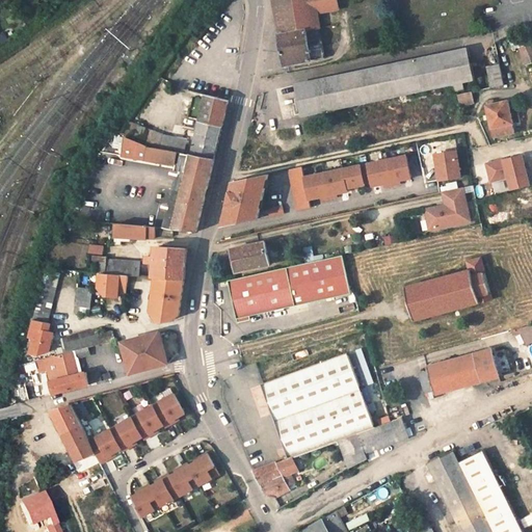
[(273,0),(286,64),(324,57),(321,28),(318,12),(339,8),(338,0),(273,0)]
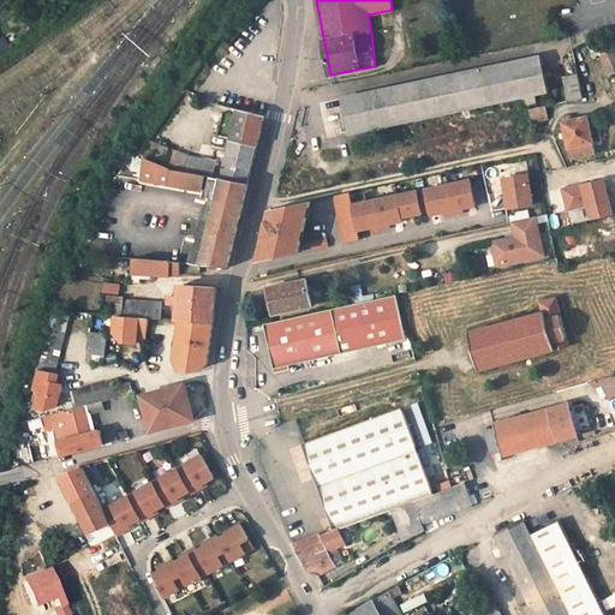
[(614,49),(602,55),(609,75),(614,71),(614,49)]
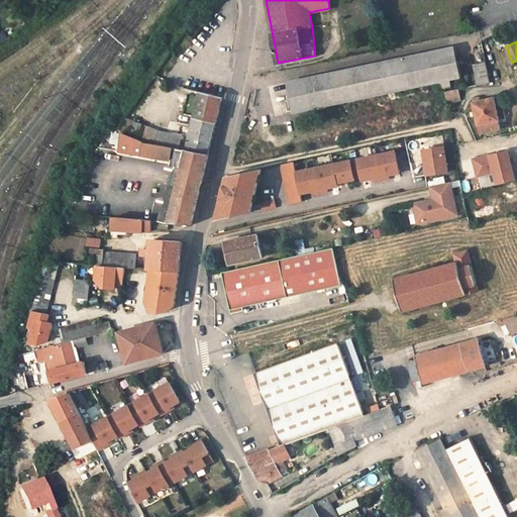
[(288,80),(294,110),(460,77),(454,48),(288,80)]
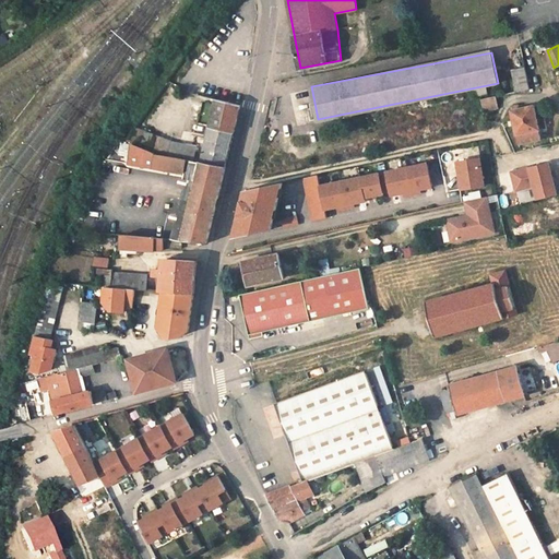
[(511,70),(515,92),(530,88),(525,67),(511,70)]
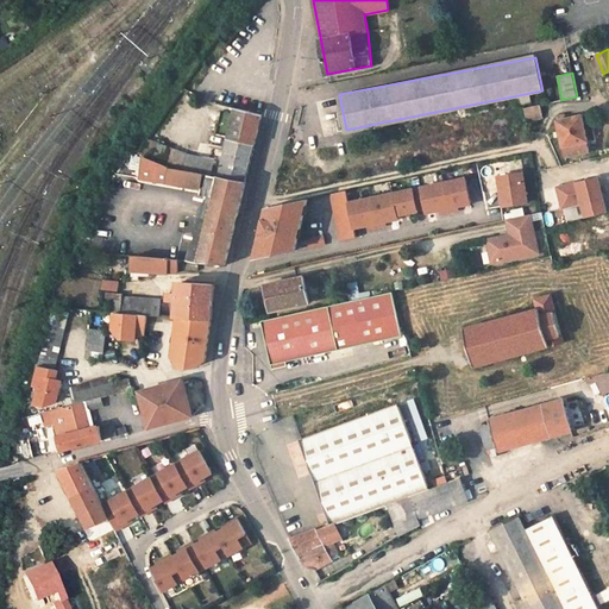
[(542,118),(540,105),(523,108),(527,121),(542,118)]
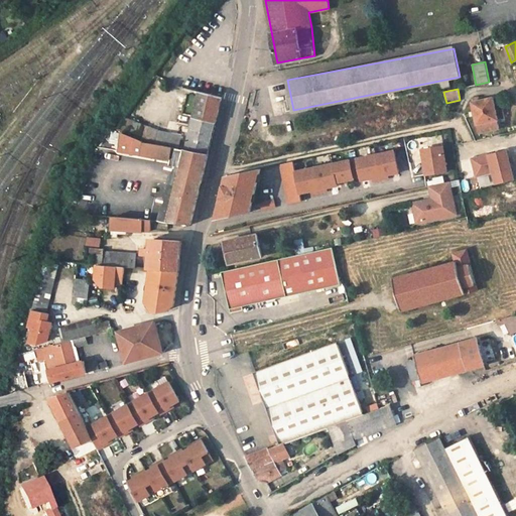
[(185,150),(209,153),(222,97),(201,91),(185,150)]
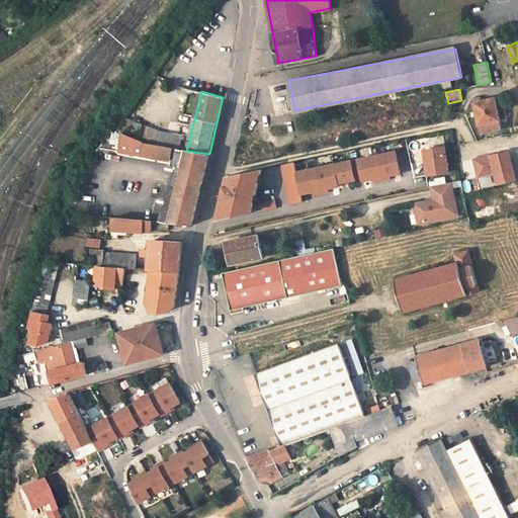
[(473,103),(481,132),(502,127),(495,98),(473,103)]
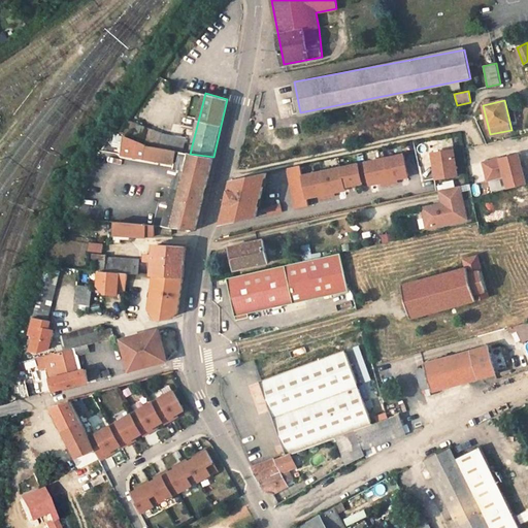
[(145,140),(145,142),(182,152),(184,153),(186,135),(164,132),(162,132),(130,120),(118,135),(124,137),(129,138),(130,136),(145,140)]
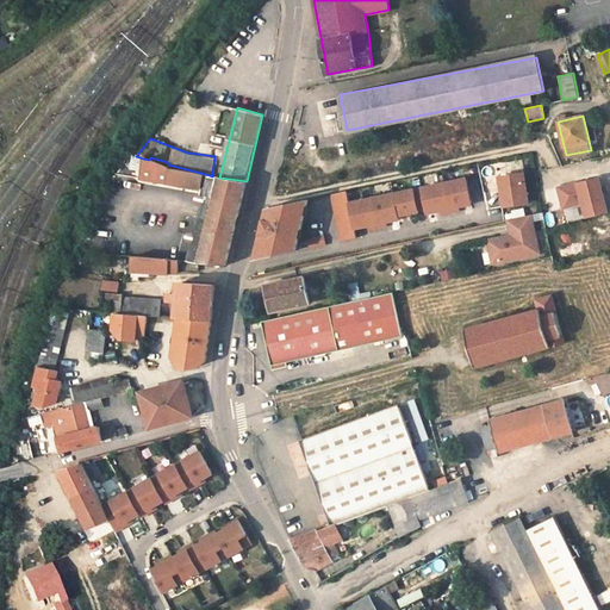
[(209,182),(210,175),(168,165),(149,160),(143,159),(141,178),(200,188),(201,181),(209,182)]
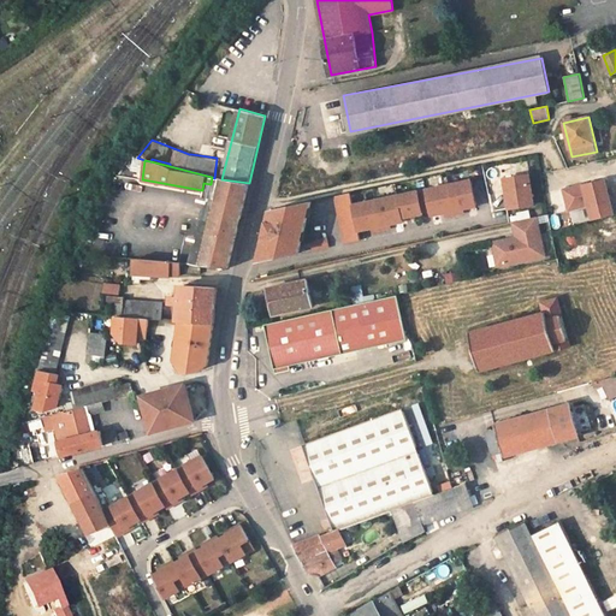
[(504,181),(510,209),(534,205),(529,176),(504,181)]
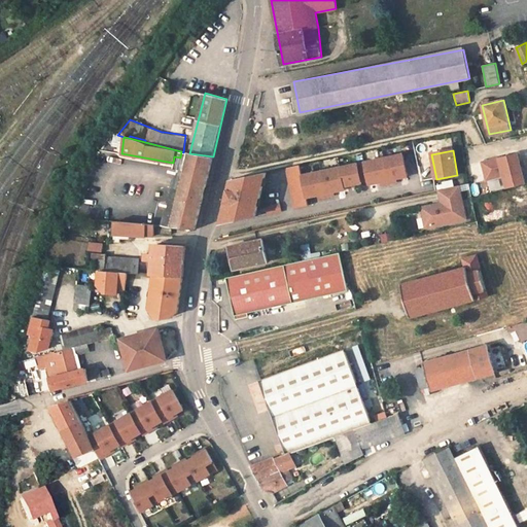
[(195,229),(213,156),(189,153),(183,152),(181,151),(180,157),(176,178),(174,187),(165,225),(172,226),(195,229)]
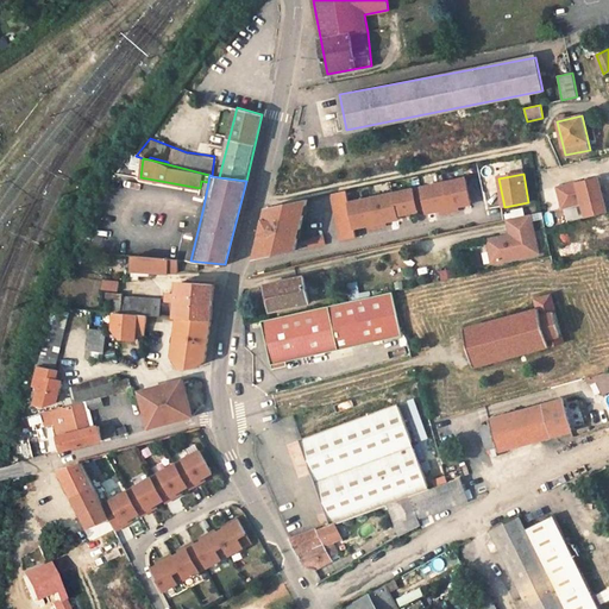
[(443,181),(450,211),(458,208),(457,205),(471,202),(465,176),(443,181)]
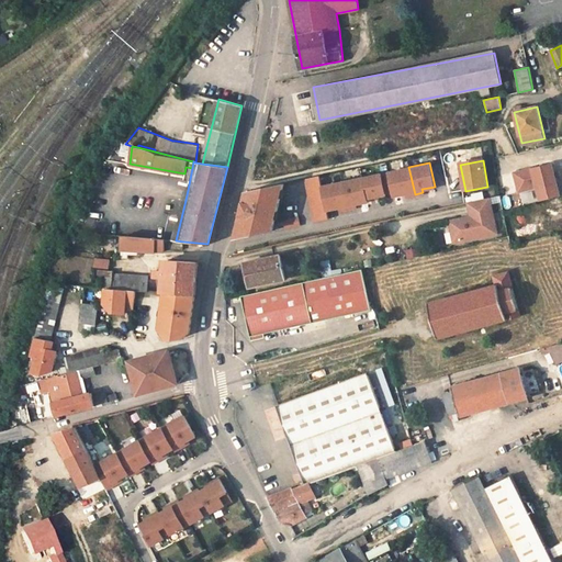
[(553,163),(514,169),(519,202),(538,199),(538,200),(559,195),(553,163)]
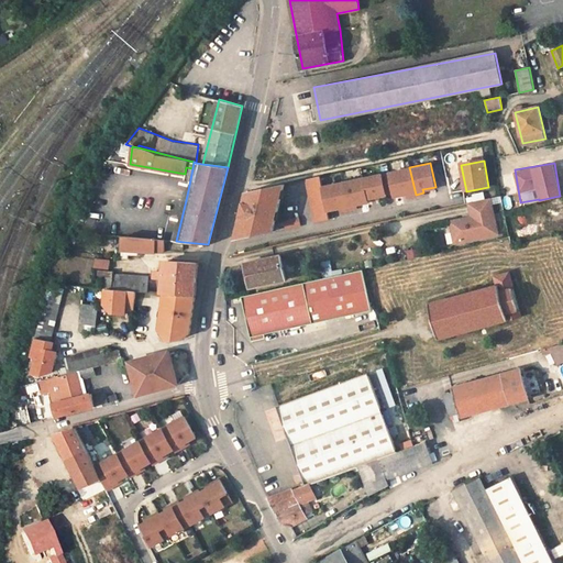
[(409,167),(389,172),(395,196),(407,192),(408,196),(416,195),(409,167)]
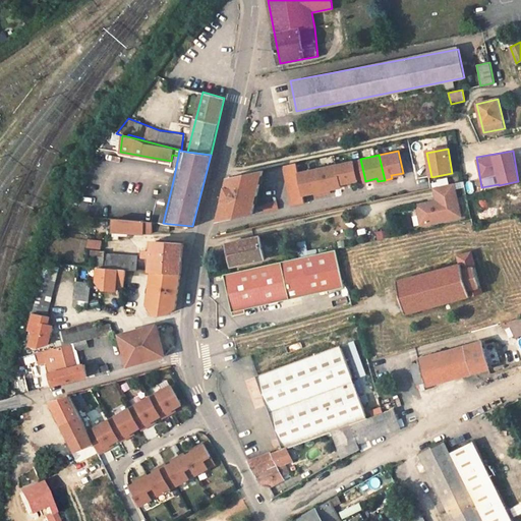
[(360,159),(336,164),(340,183),(357,179),(357,177),(363,176),(360,159)]
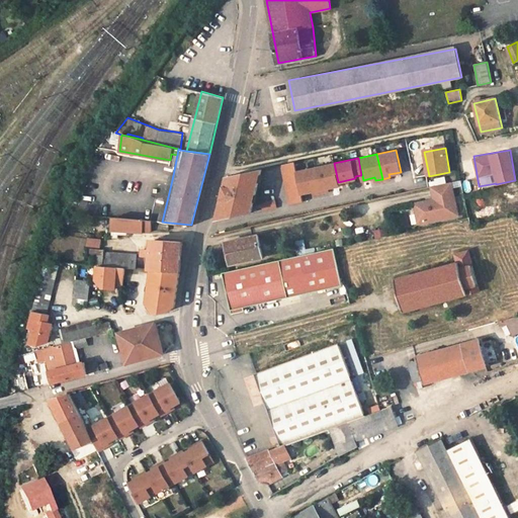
[(290,204),(304,201),(301,193),(296,172),(294,162),(281,165),(290,204)]
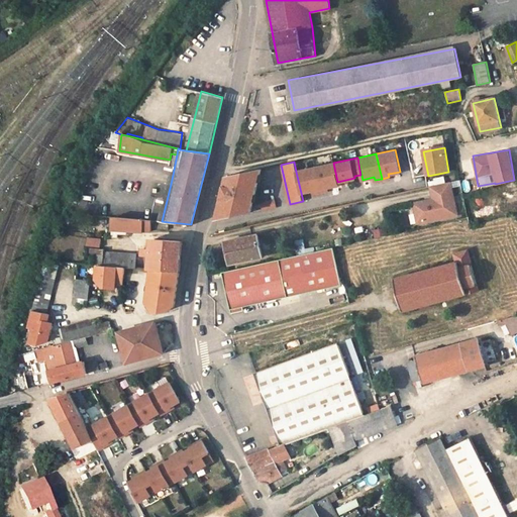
[(314,168),(320,192),(327,190),(326,187),(338,185),(337,182),(333,163),(314,168)]
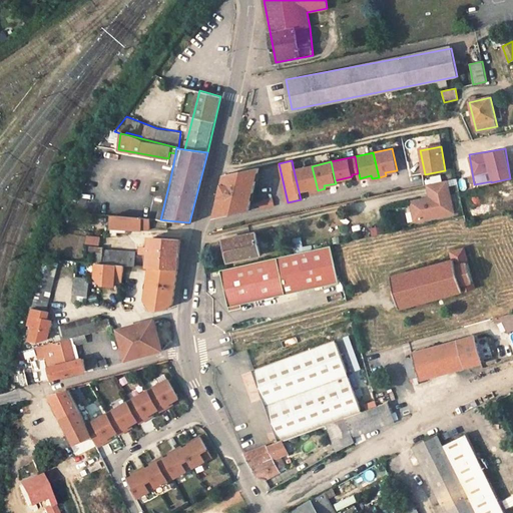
[(312,166),(294,170),(299,191),(310,188),(311,191),(318,190),(312,166)]
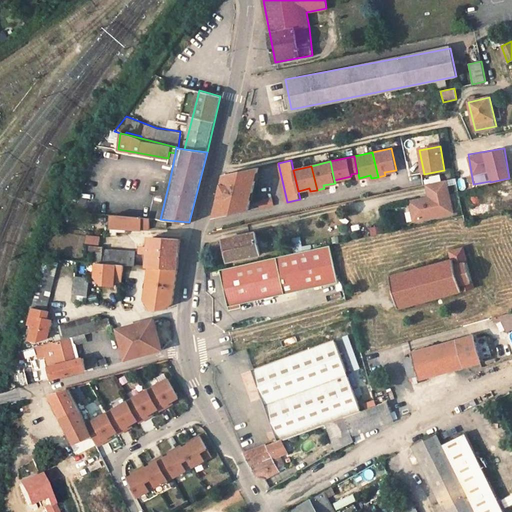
[(225,174),(215,217),(248,210),(259,167),(225,174)]
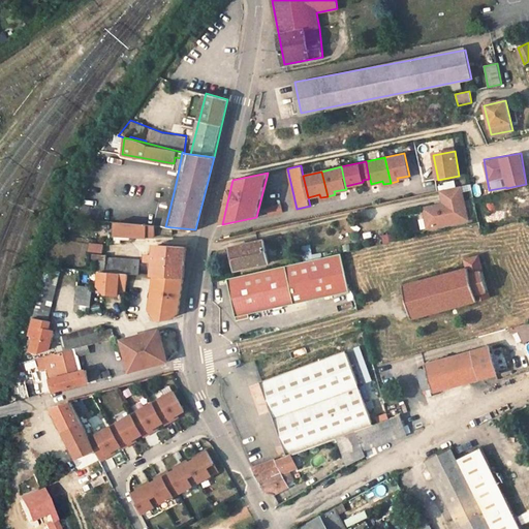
[(106,187),(92,183),(90,191),(103,194),(106,187)]
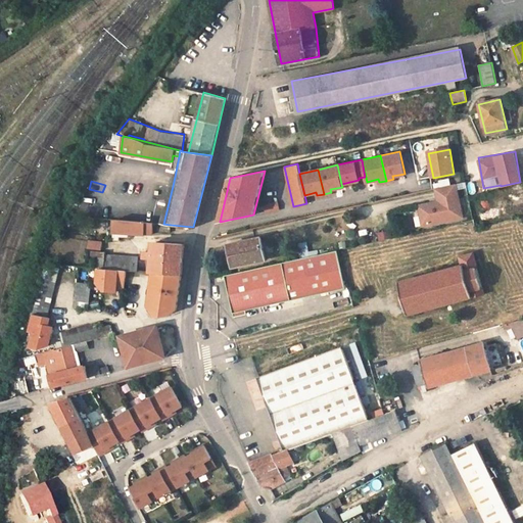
[(462,217),(456,184),(435,189),(438,201),(421,205),(424,224),(462,217)]
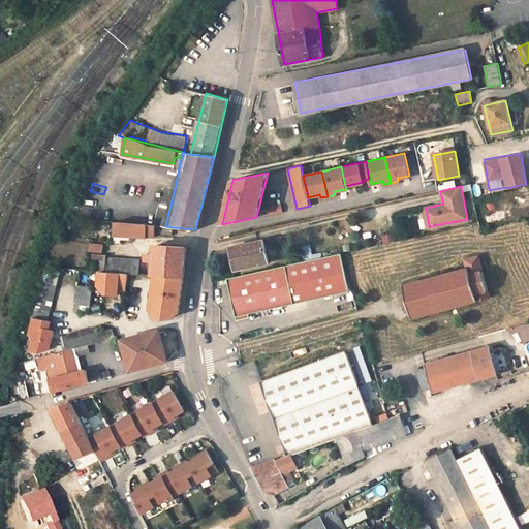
[(269,214),(282,212),(280,205),(268,208),(269,214)]
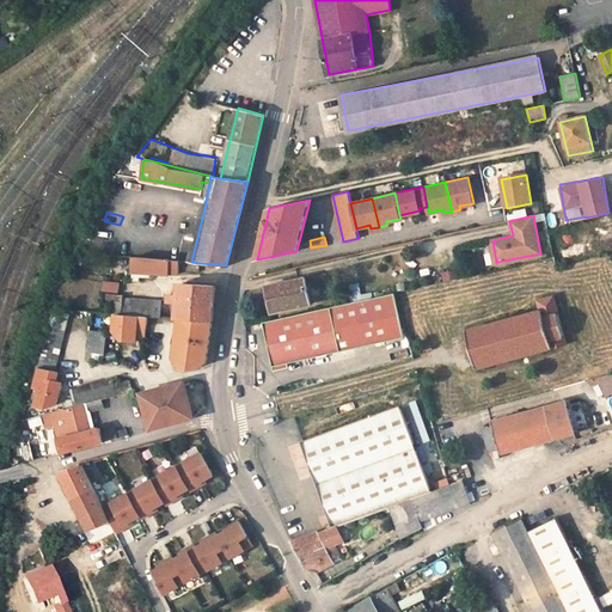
[(169,259),(133,256),(133,274),(170,273),(179,273),(179,259),(172,259),(169,259)]
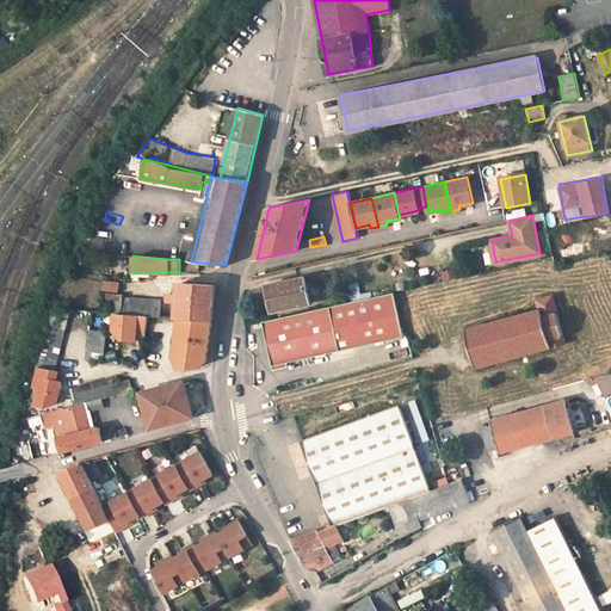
[(197,271),(199,263),(191,261),(184,260),(183,269),(197,271)]
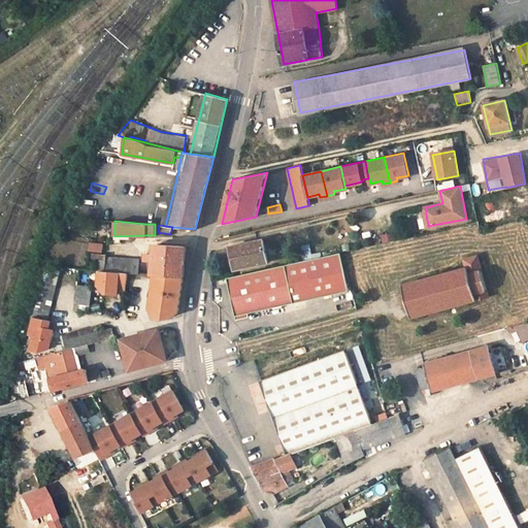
[(230,248),(235,268),(267,262),(262,240),(230,248)]
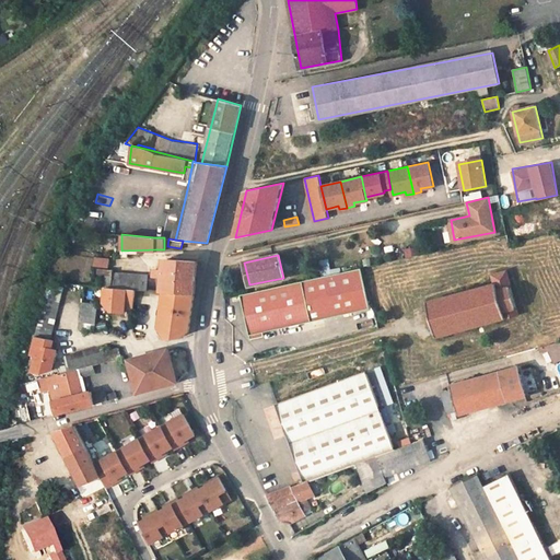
[(94,265),(108,267),(108,258),(95,256),(94,265)]
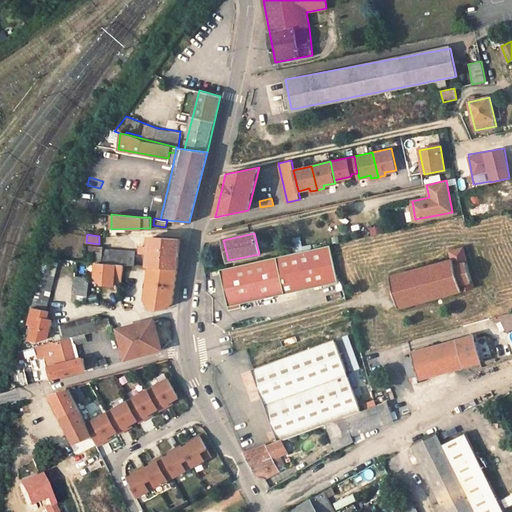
[(180,238),(153,236),(152,246),(149,246),(142,245),(142,251),(148,251),(151,252),(150,266),(177,269),(180,238)]
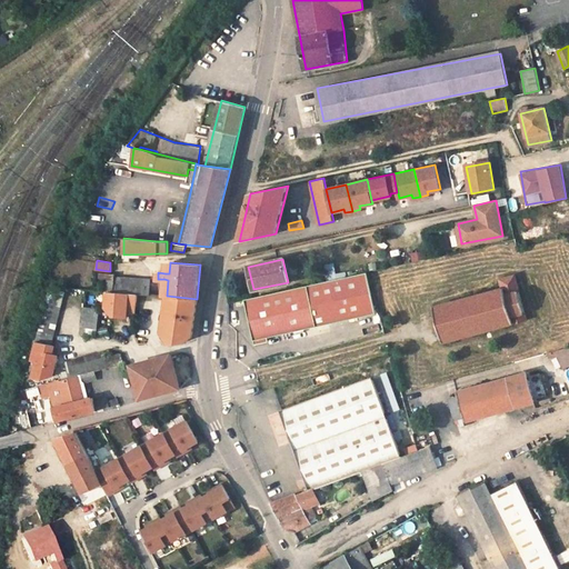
[(137,293),(149,295),(150,278),(116,276),(116,275),(100,272),(100,276),(113,278),(113,290),(137,293)]
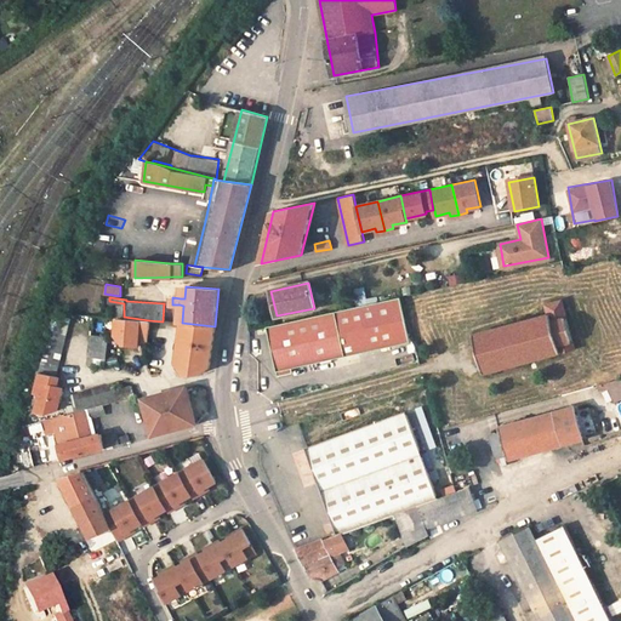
[(399,297),(388,300),(398,345),(409,342),(399,297)]
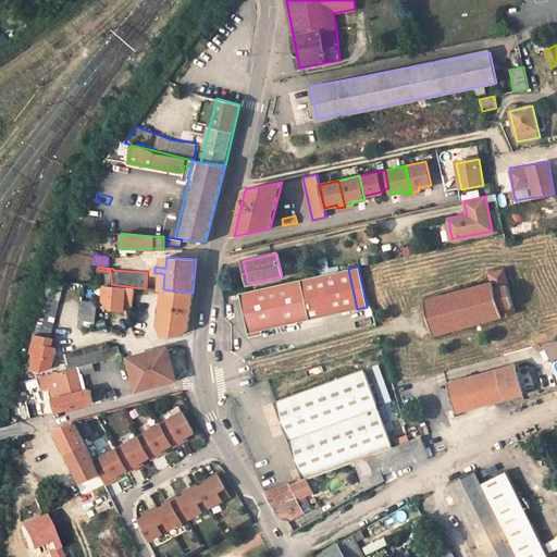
[(300,279),(239,292),(248,333),(357,309),(348,269),(300,279)]
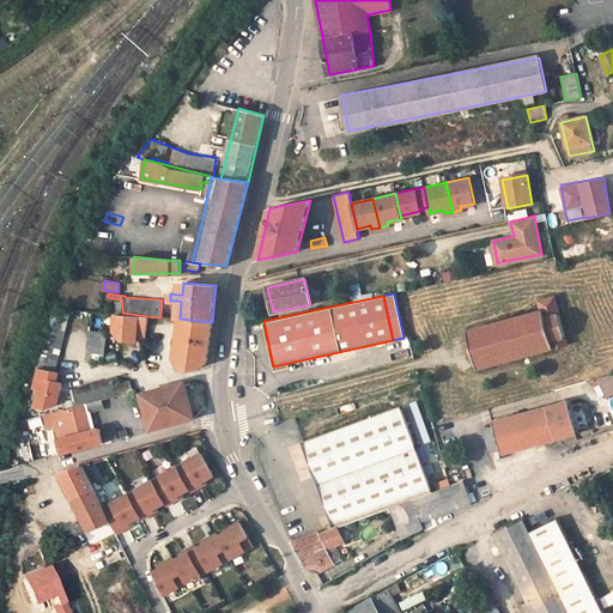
[(554,349),(568,345),(554,297),(541,301),(542,310),(467,332),(478,369),(554,349)]
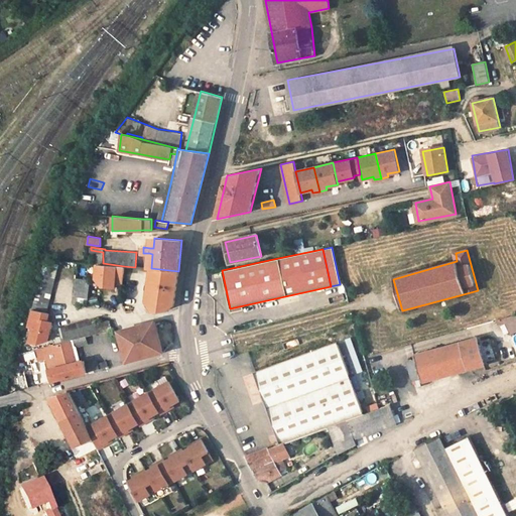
[(43,259),(31,308),(44,311),(57,262),(43,259)]
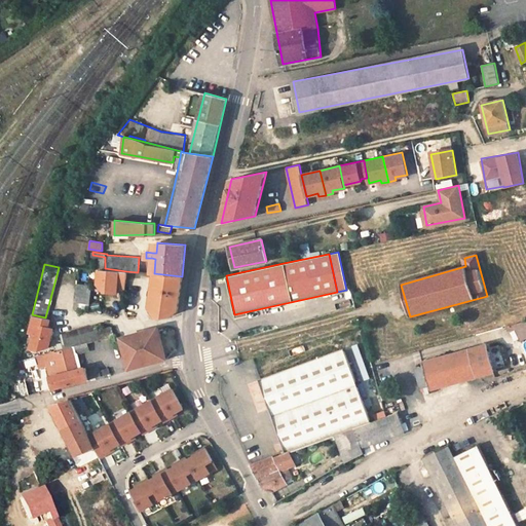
[(105,268),(99,268),(98,284),(104,292),(117,292),(117,289),(117,285),(125,285),(126,271),(105,268)]
